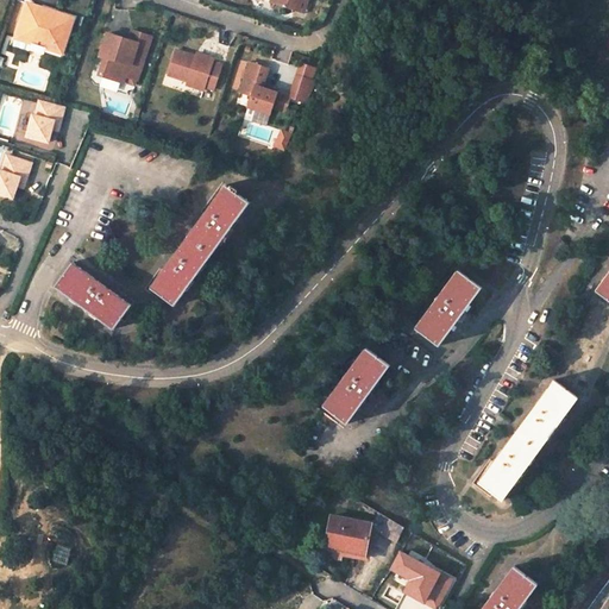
[(73,16),(26,0),(14,36),(31,42),(33,36),(46,41),(45,45),(62,51),(73,16)]
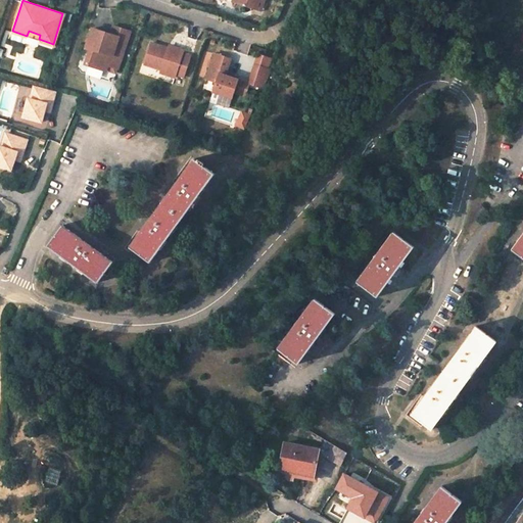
[(233,0),(232,2),(252,9),(254,0),(233,0)]
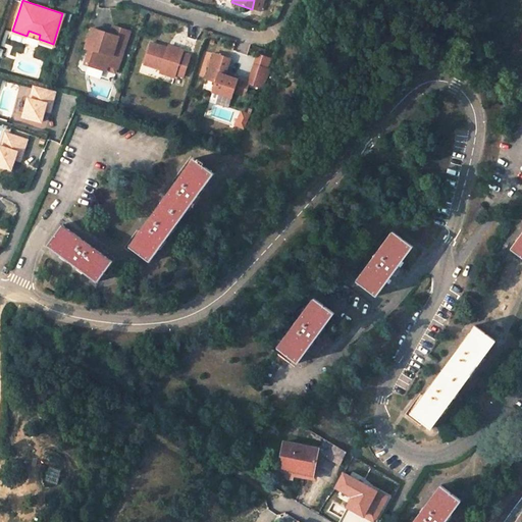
[(260,11),(263,0),(254,0),(252,9),(260,11)]
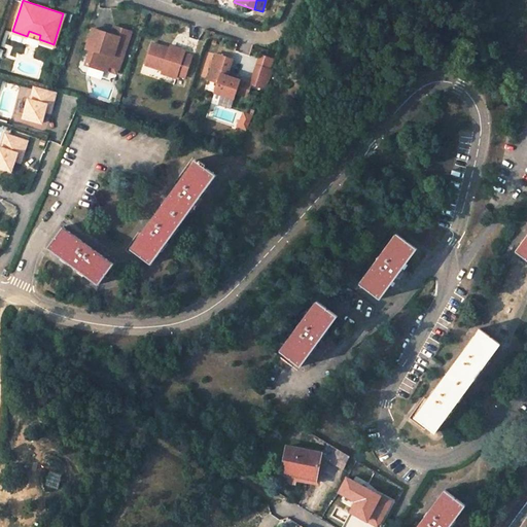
[(115,25),(112,33),(129,38),(132,30),(115,25)]
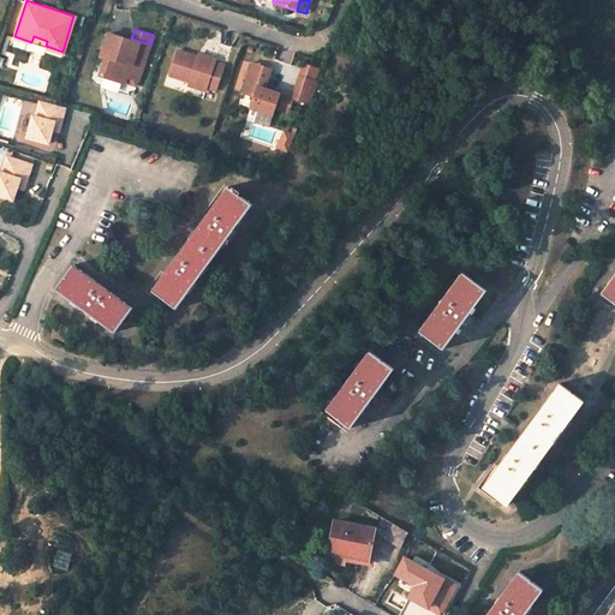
[(102,54),(105,55),(108,55),(102,73),(125,82),(127,75),(139,78),(150,45),(131,39),(109,31),(102,54)]
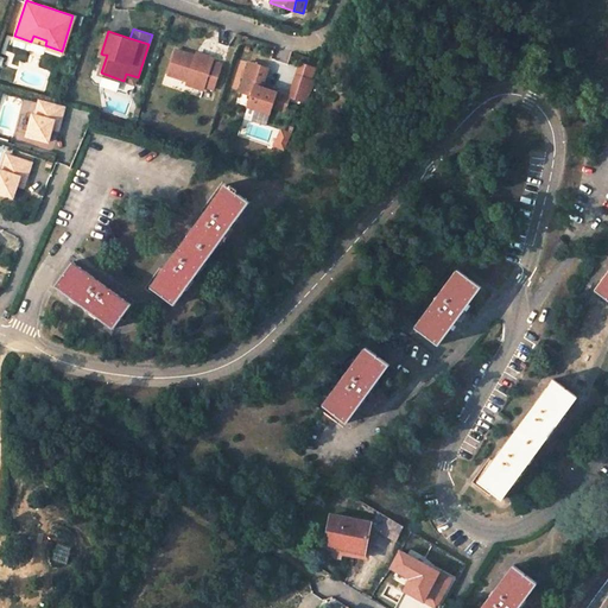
[(46,40),(33,36),(31,42),(45,45),(46,40)]
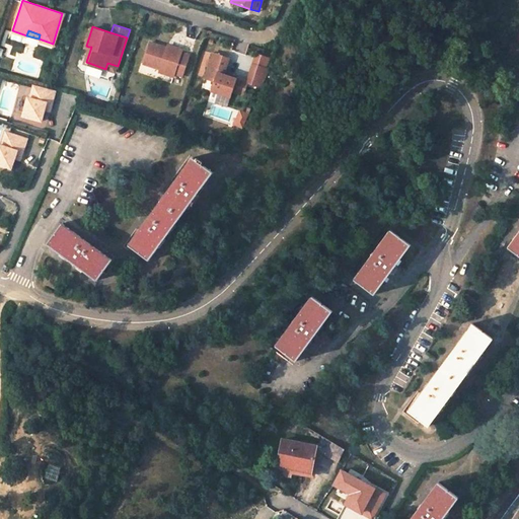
[(167,46),(151,41),(144,61),(161,67),(175,71),(182,74),(190,53),(181,51),(167,46)]
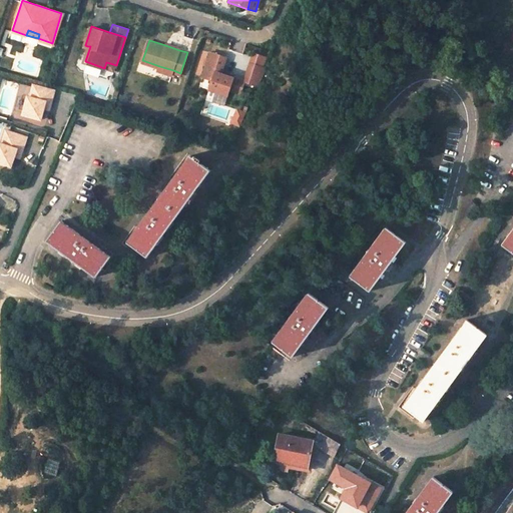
[(226,56),(210,51),(202,75),(212,79),(209,88),(228,94),(234,76),(221,72),(226,56)]
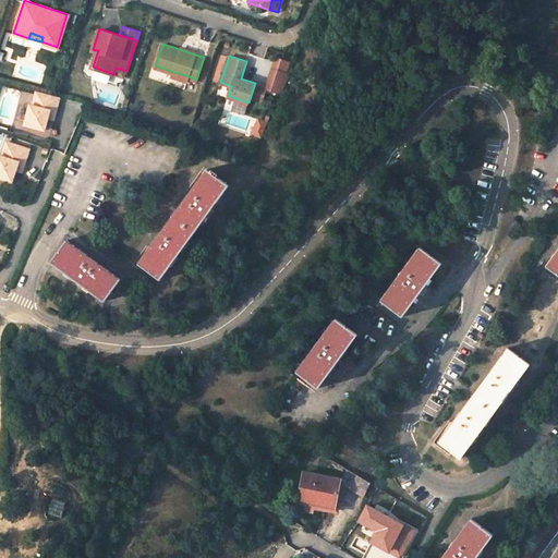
[(49,117),(50,109),(57,111),(60,96),(55,94),(40,91),(36,105),(34,104),(28,124),(46,129),(49,117)]
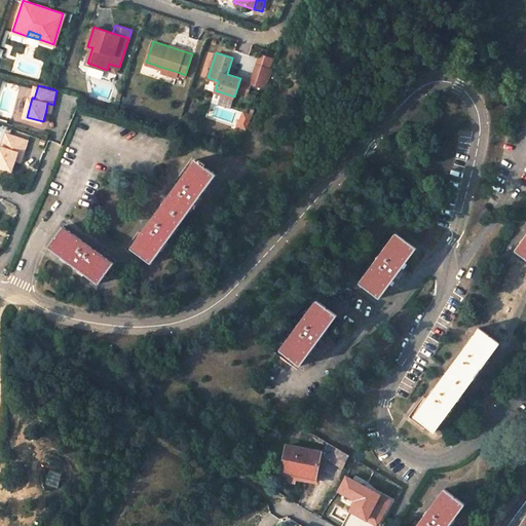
[(23,153),(27,139),(5,132),(1,146),(0,145),(0,165),(11,170),(14,158),(16,151),(23,153)]
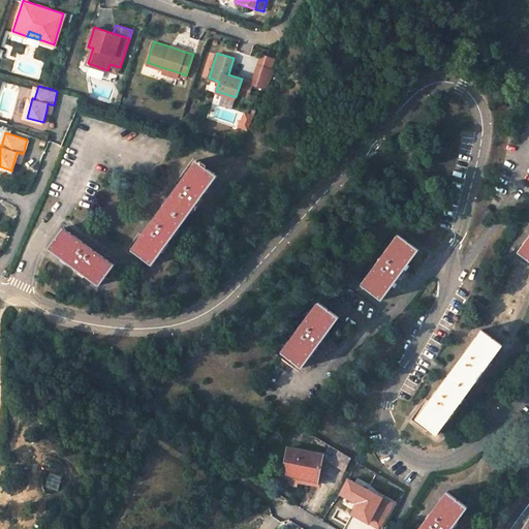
[(195,160),(130,251),(151,267),(216,176),(206,167),(208,165),(200,160),(198,162),(195,160)]
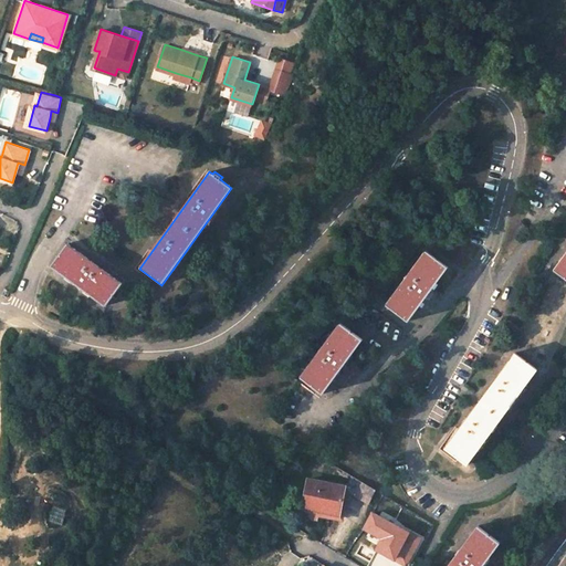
[(122,284),(66,244),(51,265),(79,286),(105,306),(122,284)]
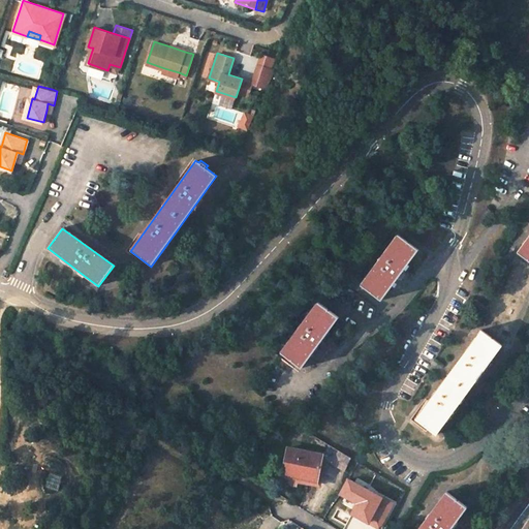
[(417,249),(398,235),(360,286),(380,301),(398,277),(418,250),(417,249)]
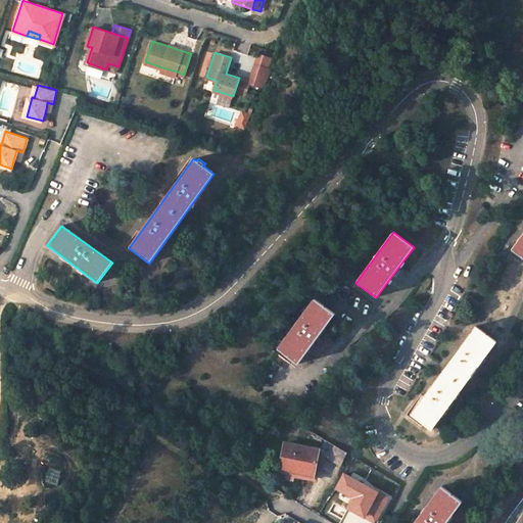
[(522,233),(511,249),(522,258),(522,233)]
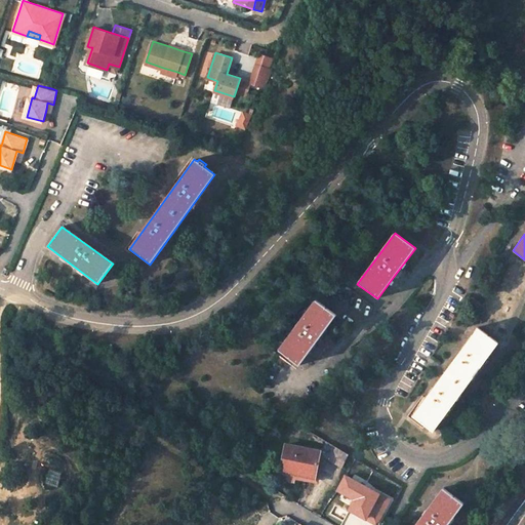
[(336,316),(315,300),(278,351),(298,366),(318,340),(336,316)]
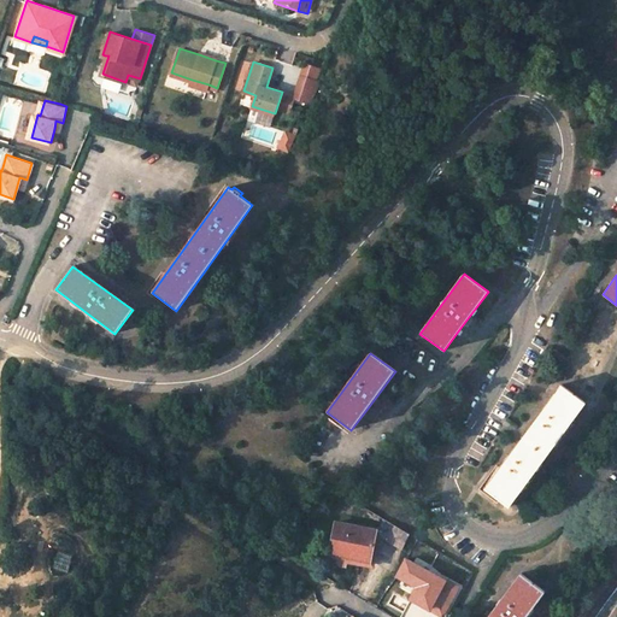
[(585,403),(560,385),(485,488),(509,506),(532,475),(564,432),(585,403)]
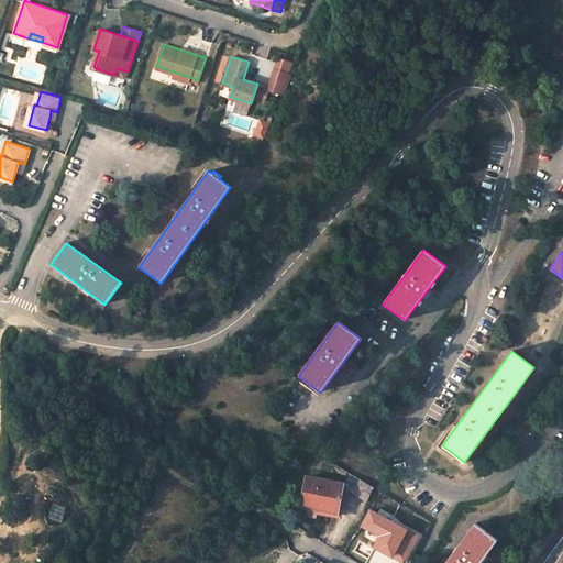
[(342,484),(305,477),(299,505),(316,508),(337,512),(342,484)]
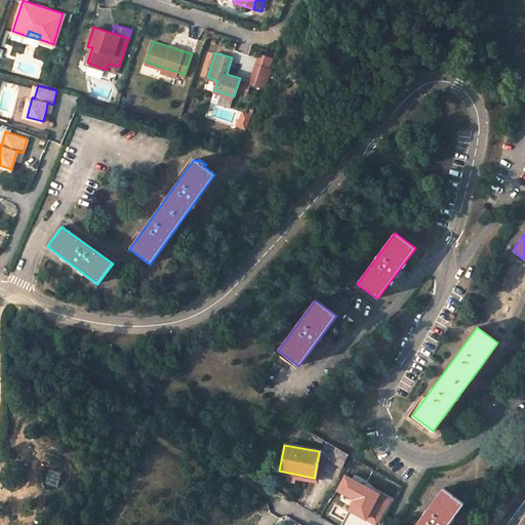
[(334,447),(328,460),(340,467),(348,454),(334,447)]
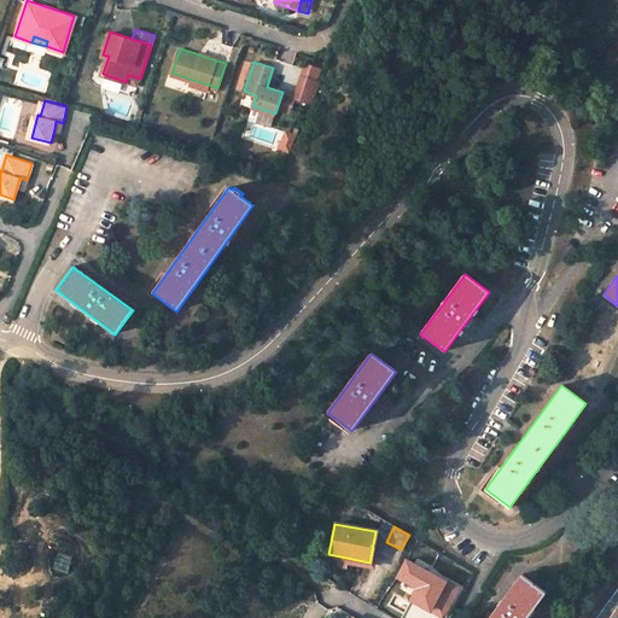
[(64,552),(59,571),(76,575),(81,555),(64,552)]
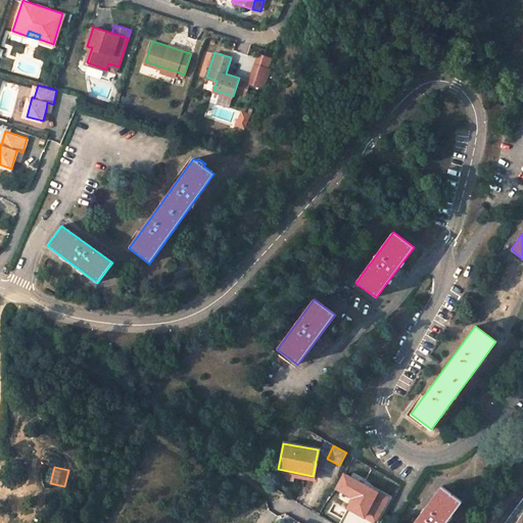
[(278,469),(277,476),(292,479),(293,472),(278,469)]
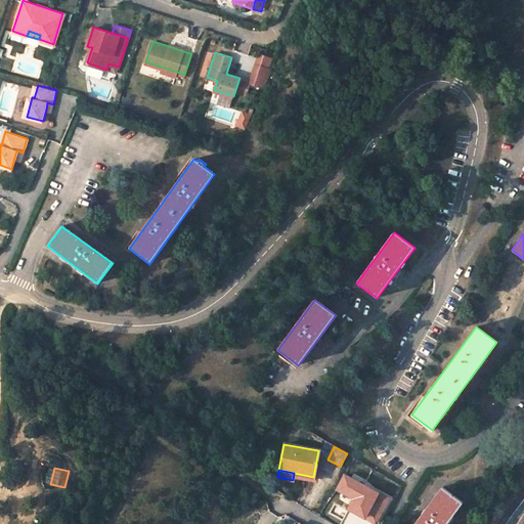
[(445,523),(462,503),(442,487),(413,523),(445,523)]
